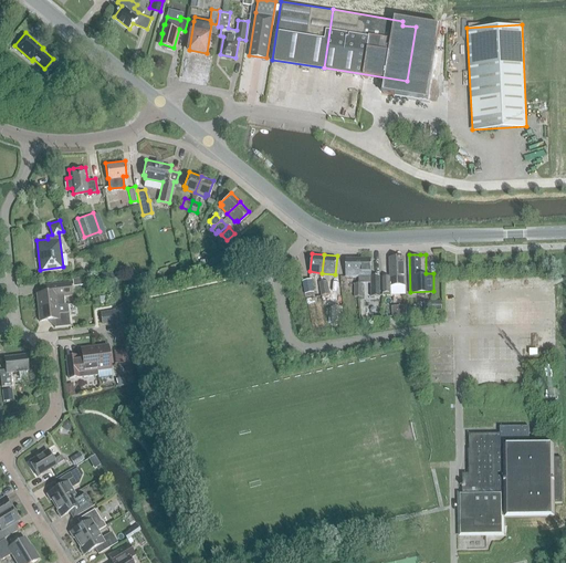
[(391,284),(405,283),(405,274),(404,274),(404,256),(389,256),(390,274),(383,275),(384,291),(391,291),(391,284)]
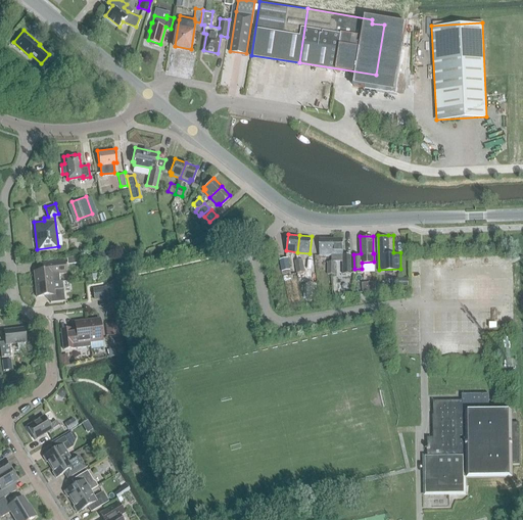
[(331,254),(331,237),(319,237),(319,254),(331,254)]
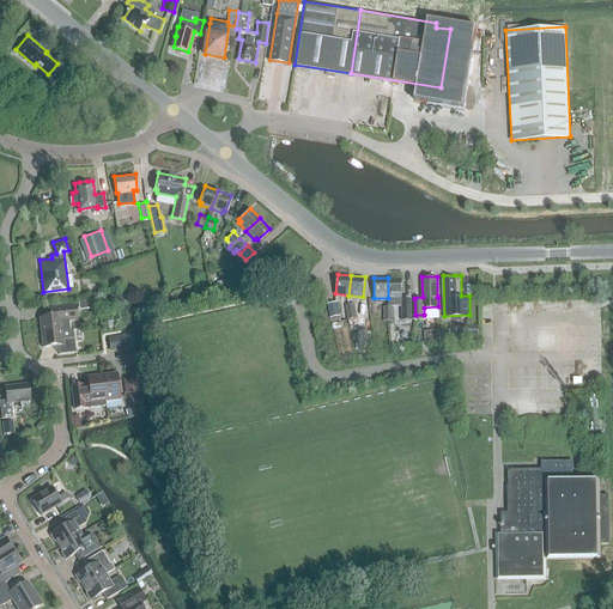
[(401,278),(388,278),(388,298),(388,304),(401,304),(401,320),(411,320),(411,297),(401,297),(401,278)]
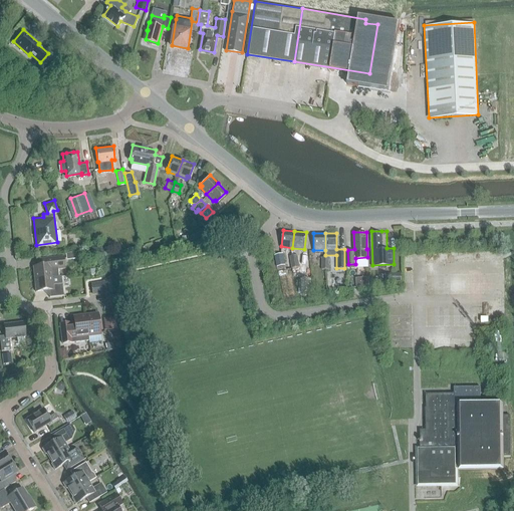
[(90,256),(104,258),(105,247),(91,245),(90,256)]
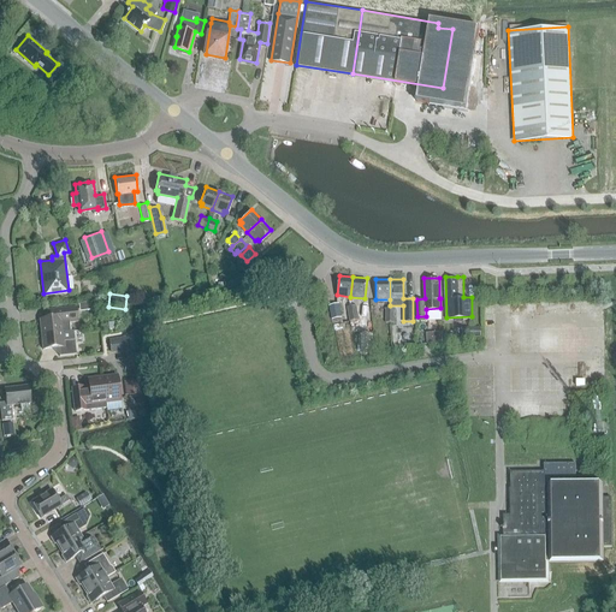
[(341,315),(338,301),(329,303),(331,318),(341,315)]
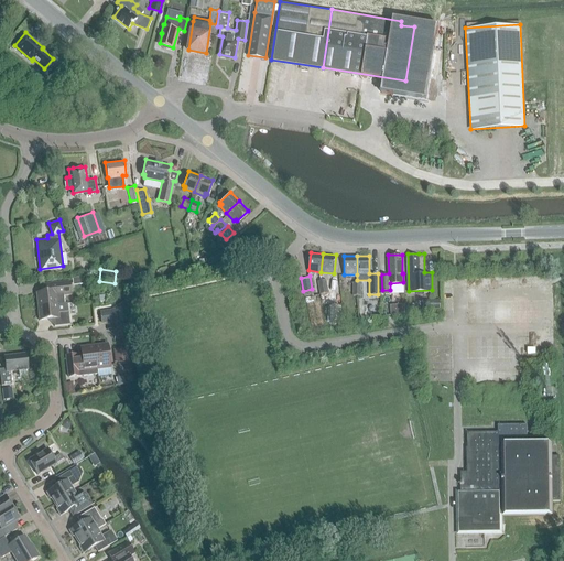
[(325,278),(317,280),(320,292),(328,291),(325,278)]
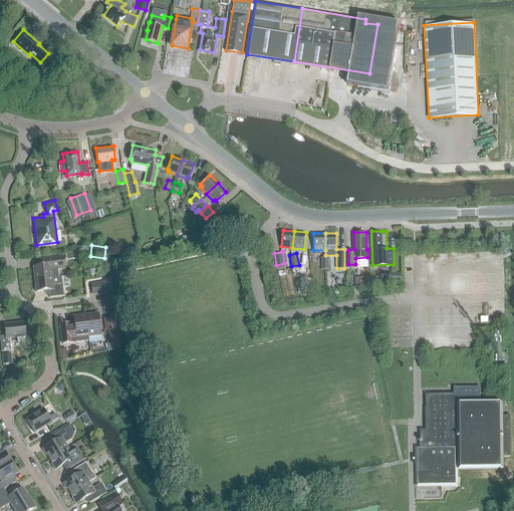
[(45,263),(32,265),(34,277),(58,274),(57,267),(64,266),(63,254),(44,256),(45,263)]
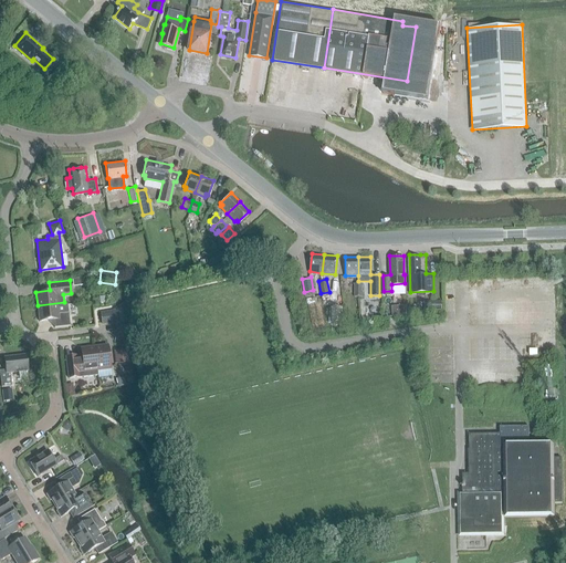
[(441,299),(429,299),(429,309),(441,309),(441,299)]
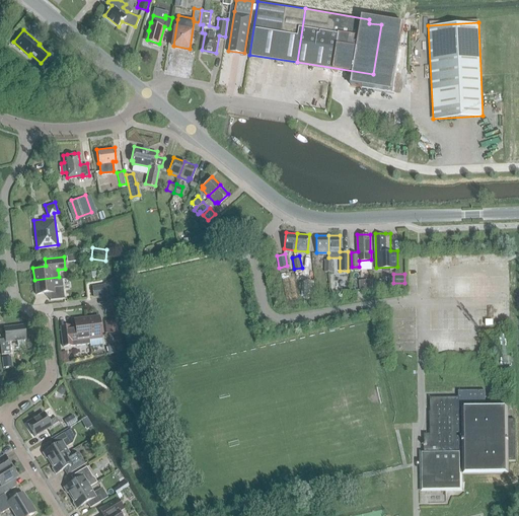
[(49,291),(50,298),(64,296),(62,277),(59,277),(34,280),(35,292),(49,291)]
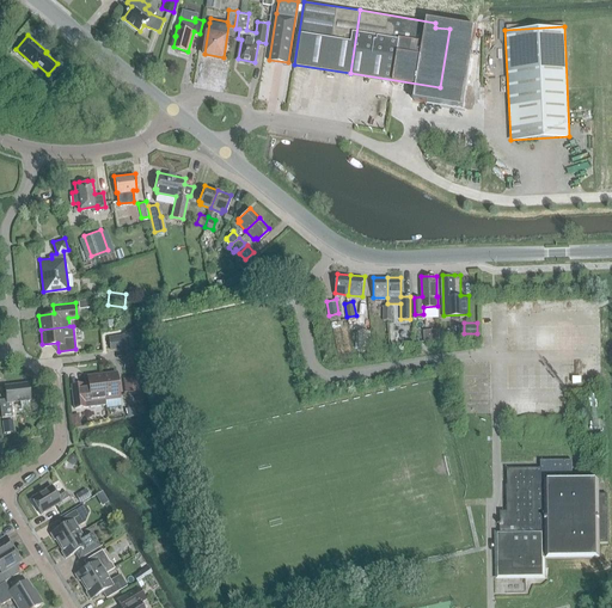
[(423,339),(439,339),(439,327),(423,329),(423,339)]
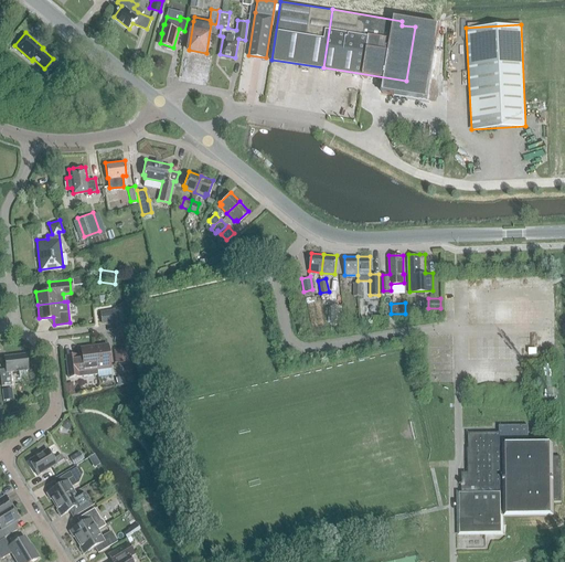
[(329,306),(330,320),(341,319),(340,305),(329,306)]
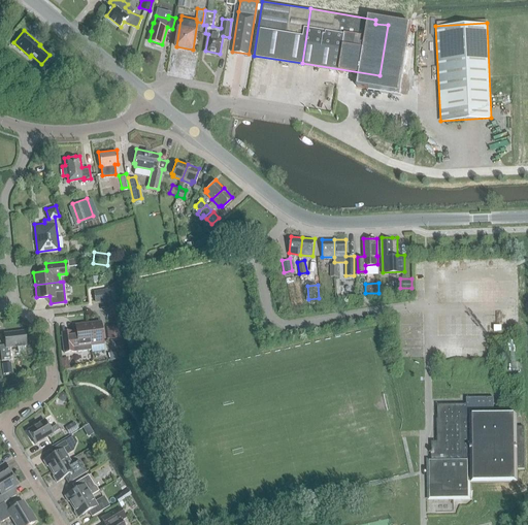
[(95,300),(109,298),(107,287),(93,289),(95,300)]
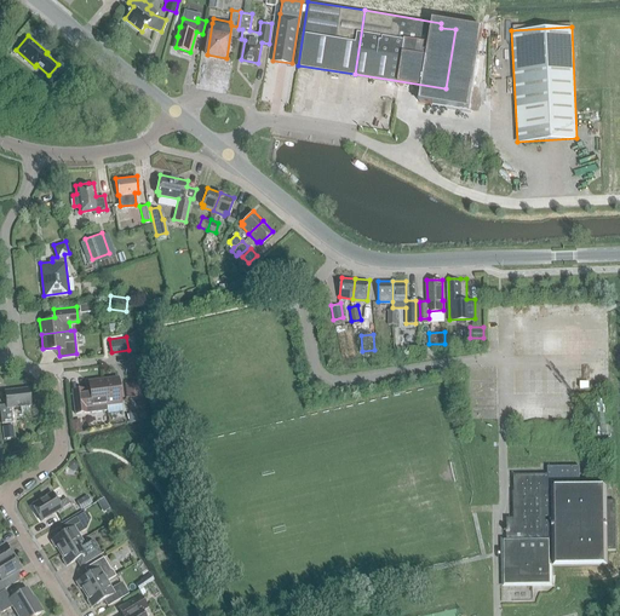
[(103,378),(107,403),(121,401),(118,375),(103,378)]
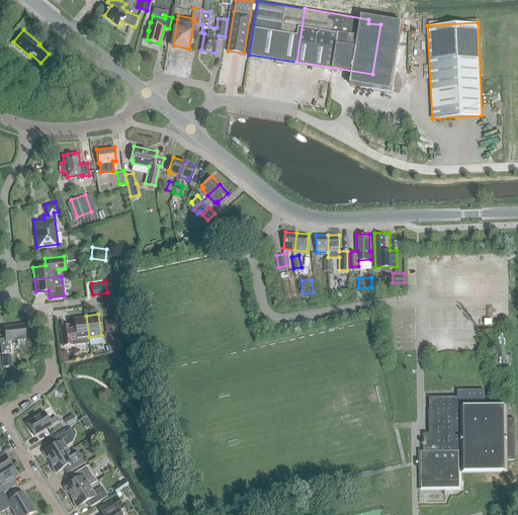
[(71,339),(89,337),(86,316),(74,317),(75,326),(70,326),(69,324),(60,325),(63,344),(72,343),(71,339)]
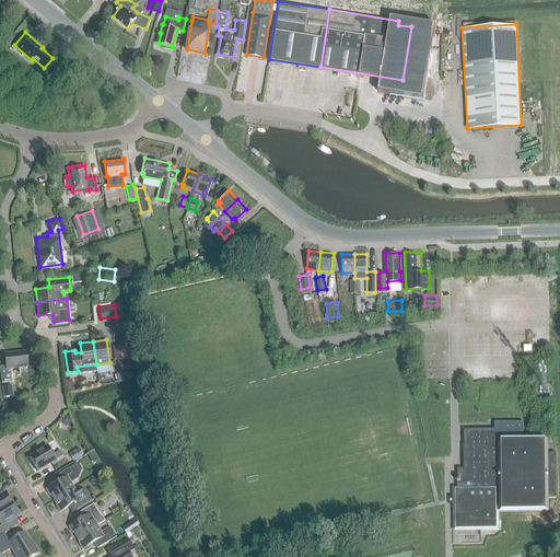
[(126,343),(113,345),(114,358),(128,356),(126,343)]
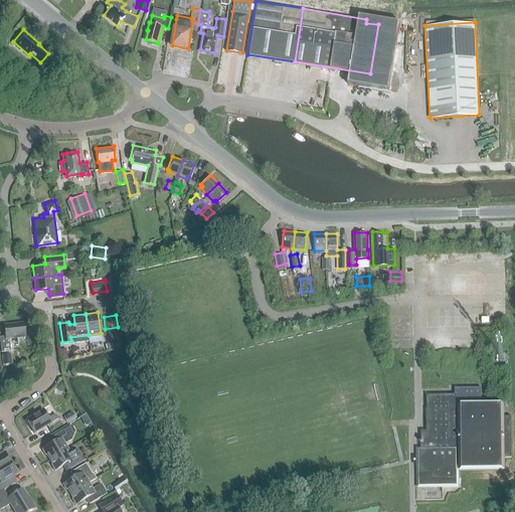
[(10,348),(9,337),(25,335),(23,321),(3,323),(5,334),(0,334),(0,341),(1,350),(10,348)]
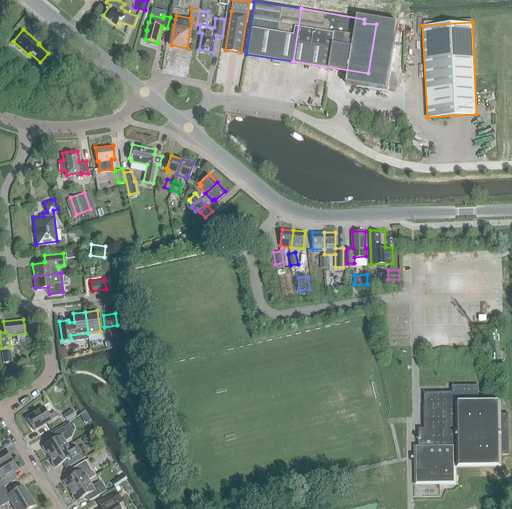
[(65,344),(57,346),(60,356),(67,355),(65,344)]
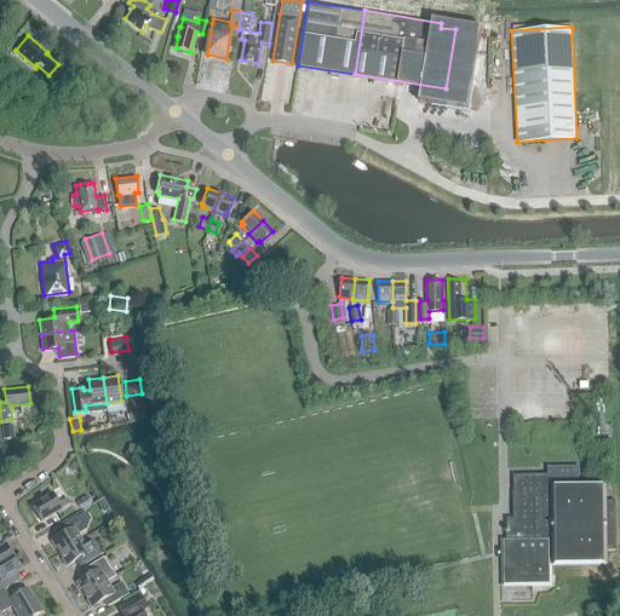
[(3,424),(4,436),(12,435),(11,424),(3,424)]
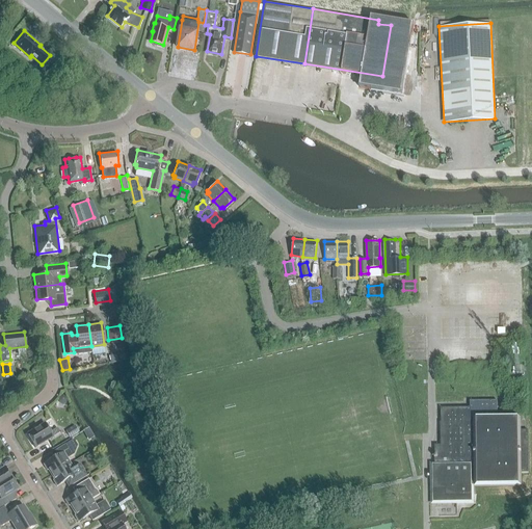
[(469,399),(469,405),(441,405),(441,420),(440,420),(441,443),(434,443),(434,460),(431,460),(432,501),(472,500),(471,484),(472,484),(472,483),(521,483),(521,471),(528,471),(527,428),(520,428),(520,416),(497,416),(497,398),(469,399)]
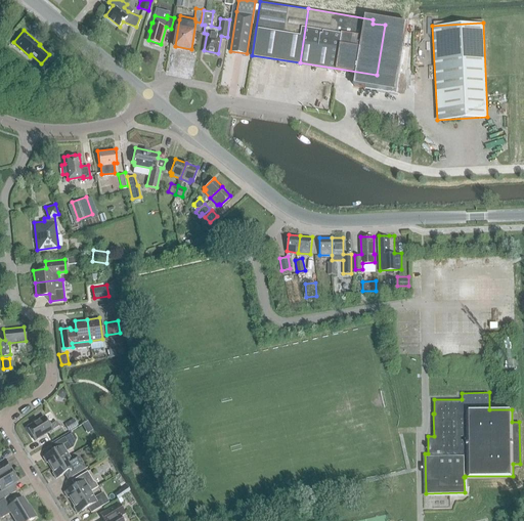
[(35,438),(58,424),(56,419),(49,424),(44,415),(27,425),(35,438)]
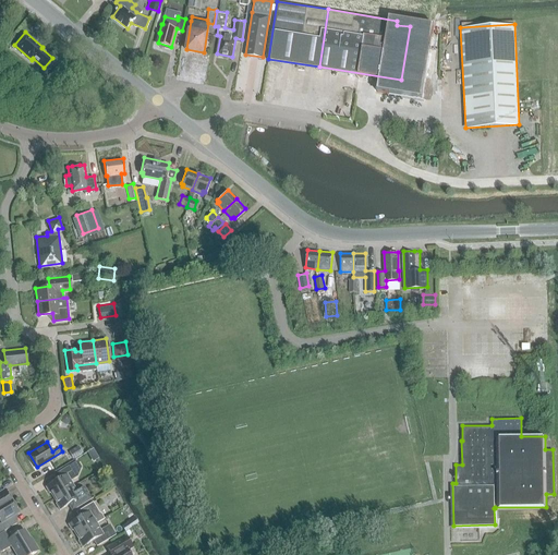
[(69,450),(73,457),(82,450),(77,444),(69,450)]
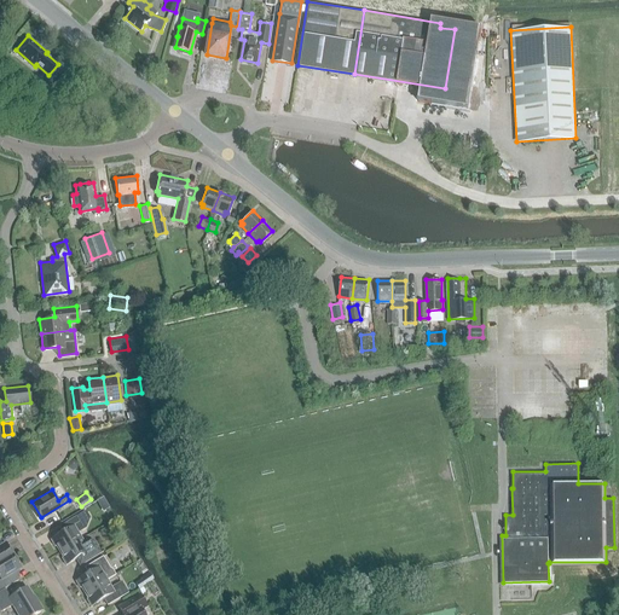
[(59,549),(81,537),(77,531),(85,526),(90,515),(85,508),(59,523),(63,529),(51,538),(55,544),(56,543),(59,549)]
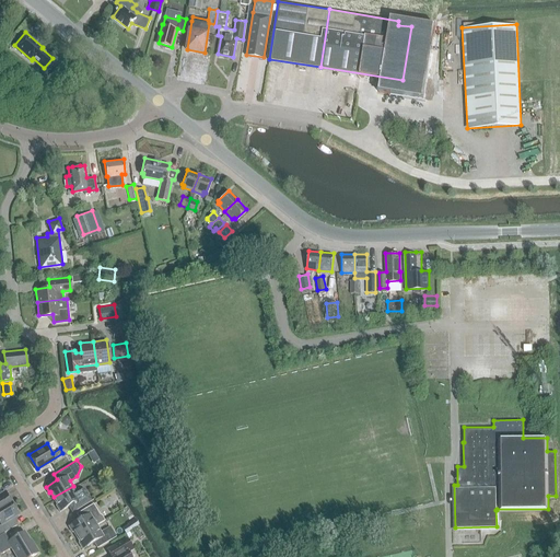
[(74,509),(91,498),(84,487),(77,491),(73,486),(54,497),(57,502),(56,503),(59,509),(71,502),(74,509)]
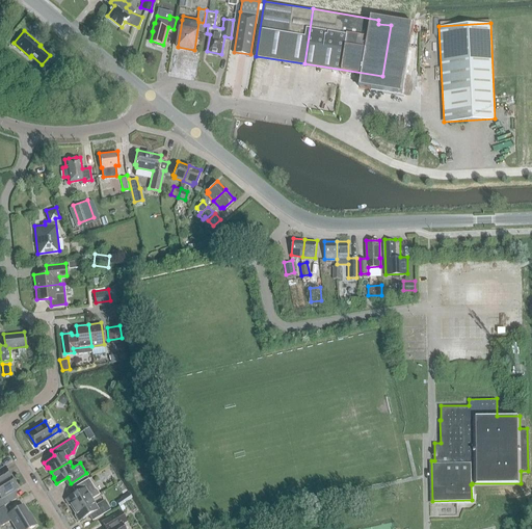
[(0,482),(11,476),(4,465),(0,467),(0,482)]
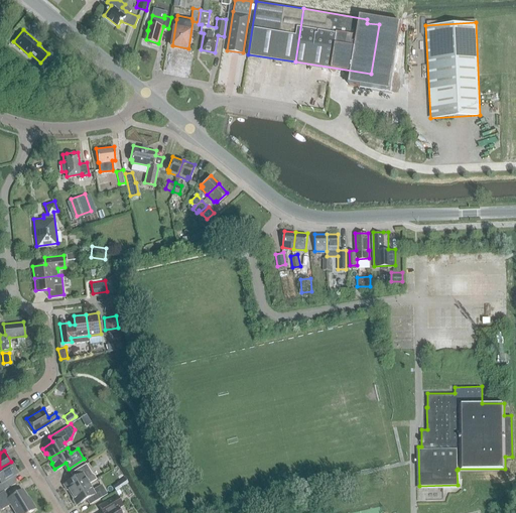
[(17,472),(11,462),(0,468),(0,480),(1,482),(0,482),(0,491),(16,481),(12,475),(17,472)]
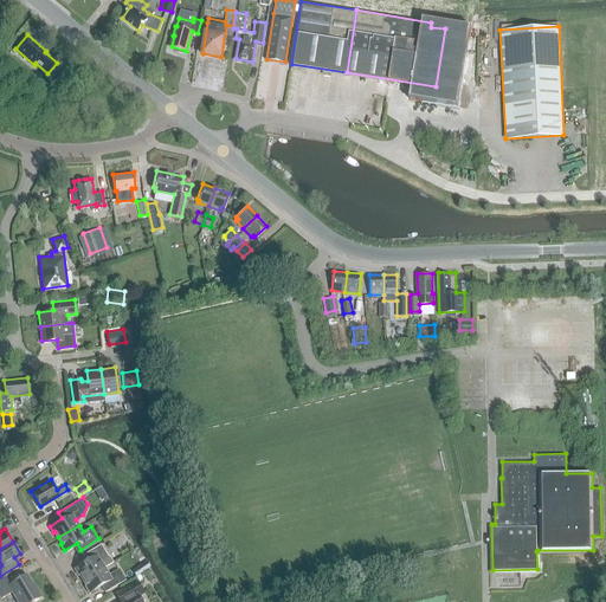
[(110,555),(108,554),(101,542),(83,552),(86,560),(75,567),(78,573),(79,571),(83,577),(104,565),(113,560),(110,555)]
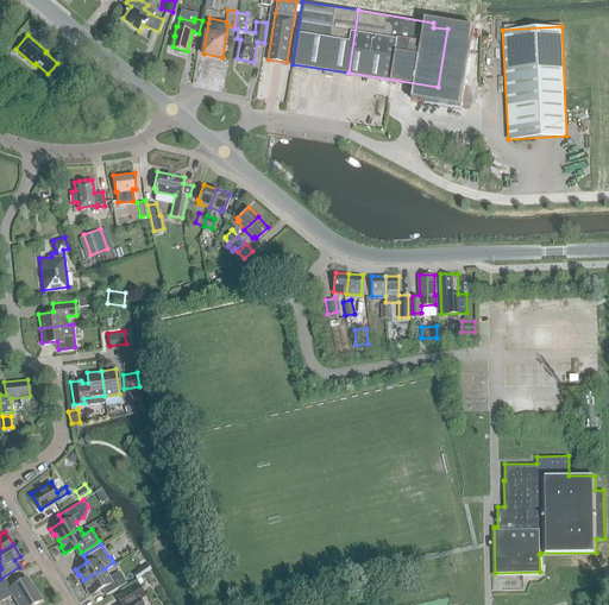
[(108,575),(105,568),(83,580),(87,586),(86,587),(89,594),(102,586),(106,592),(126,580),(119,569),(108,575)]
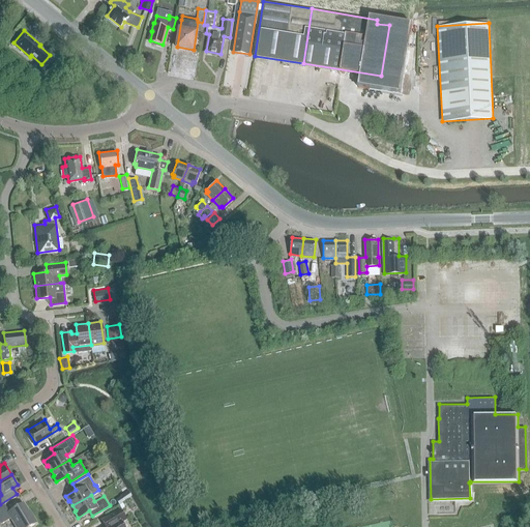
[(17,526),(26,526),(36,521),(31,511),(30,513),(23,501),(8,509),(4,502),(0,504),(0,521),(0,523),(10,517),(17,526)]
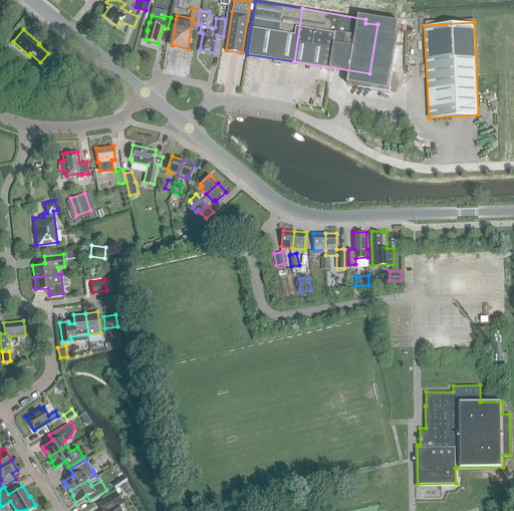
[(115,491),(98,502),(102,509),(98,510),(120,510),(116,505),(122,502),(115,491)]
